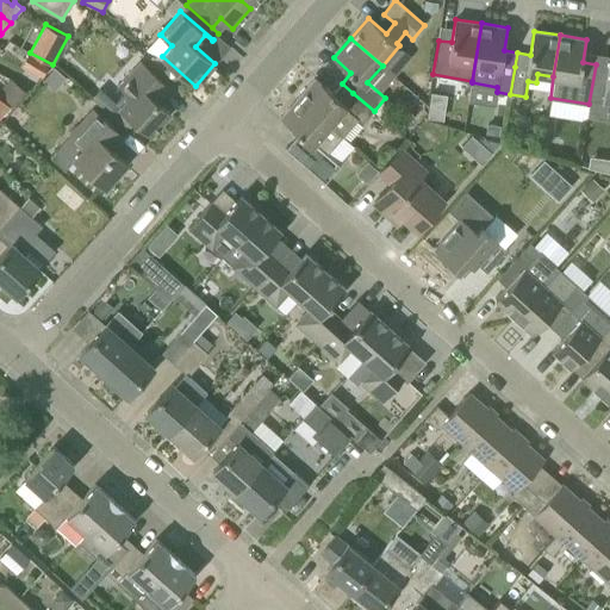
[(609,103),(609,55),(609,66),(596,64),(589,104),(590,99),(609,103)]
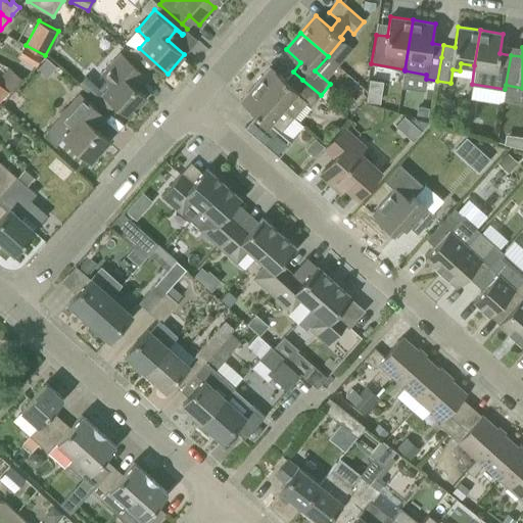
[(31,48),(25,58),(37,65),(43,55),(31,48)]
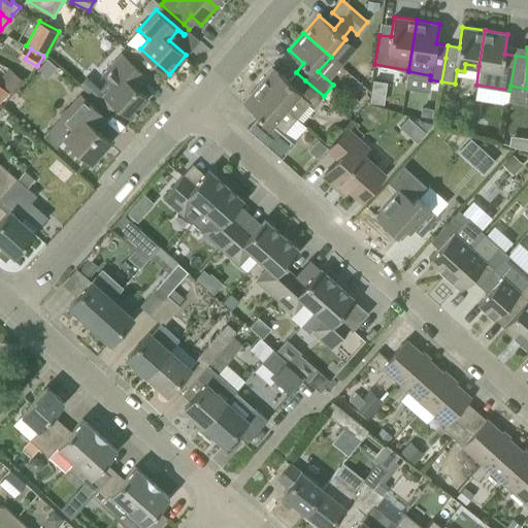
[(104,91),(104,92),(97,100),(111,112),(119,104),(131,116),(147,97),(133,84),(143,73),(146,76),(147,75),(122,53),(103,73),(112,81),(104,91)]
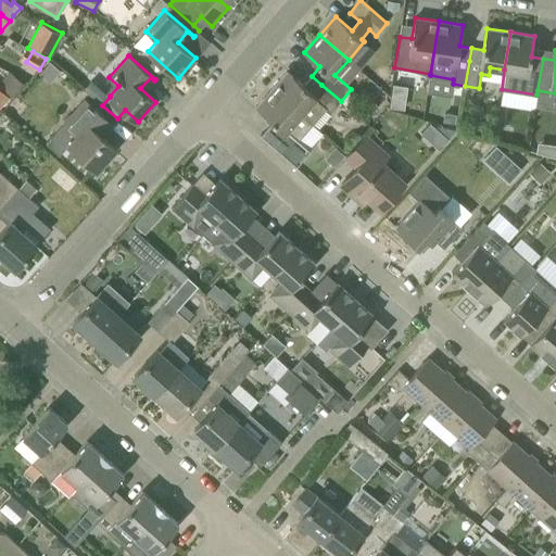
[(304,85),(288,71),(273,89),(301,114),(313,124),(327,108),(331,112),(341,101),(321,85),(312,76),(304,85)]
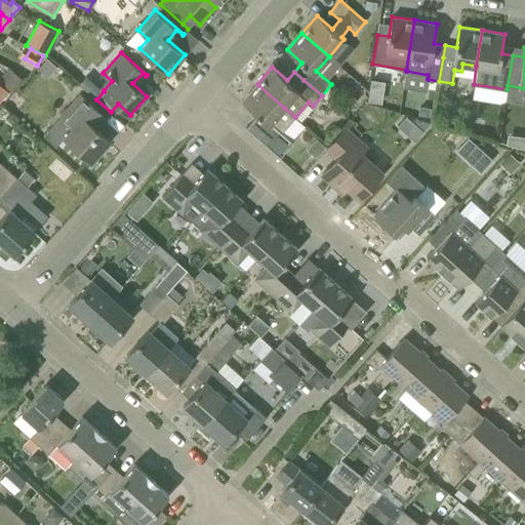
[(0,102),(9,91),(0,83),(0,102)]
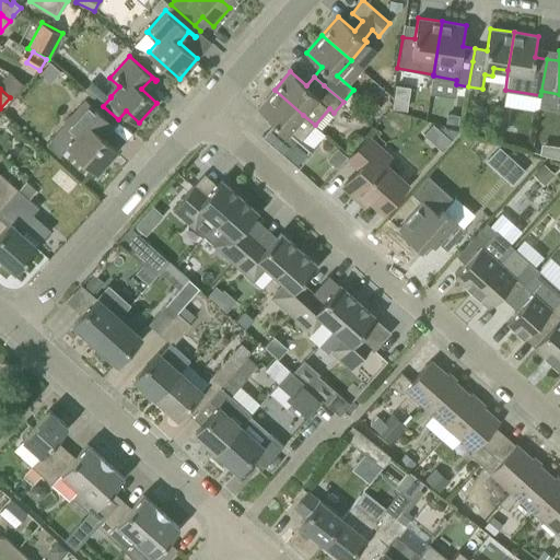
[(292,154),(303,142),(301,141),(315,125),(303,115),(275,90),(258,107),(275,121),(266,131),(292,154)]
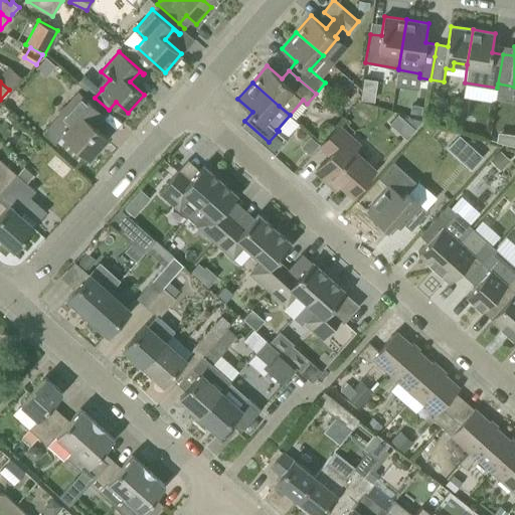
[(104,115),(79,93),(60,114),(71,124),(62,133),(89,157),(107,137),(91,122),(100,112),(103,116),(104,115)]
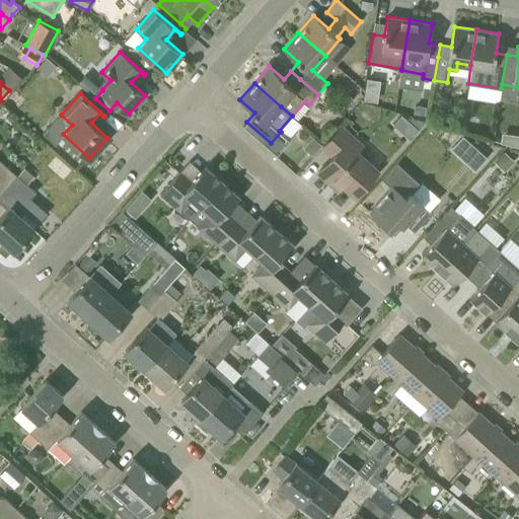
[(415,104),(414,114),(425,115),(426,106),(415,104)]
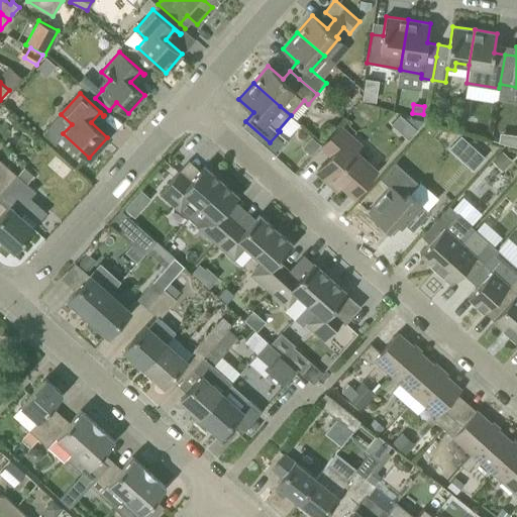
[(353,194),(376,170),(345,142),(351,136),(339,126),(322,145),(332,154),(317,171),(336,189),(341,183),(353,194)]
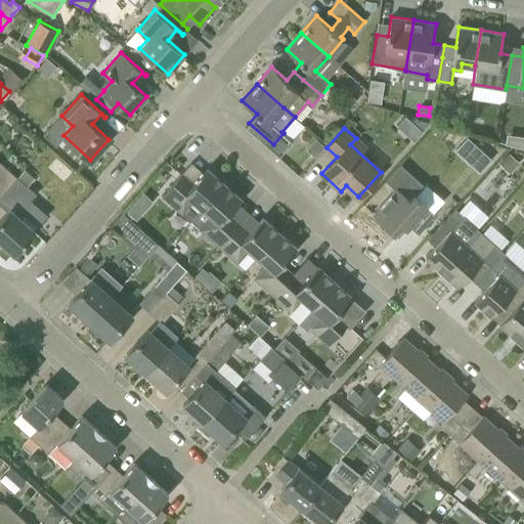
[(315,138),(306,148),(315,157),(324,146),(315,138)]
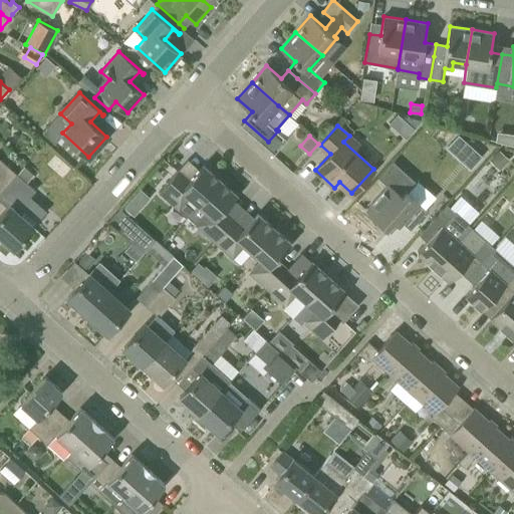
[(471,145),(458,159),(470,169),(482,156),(471,145)]
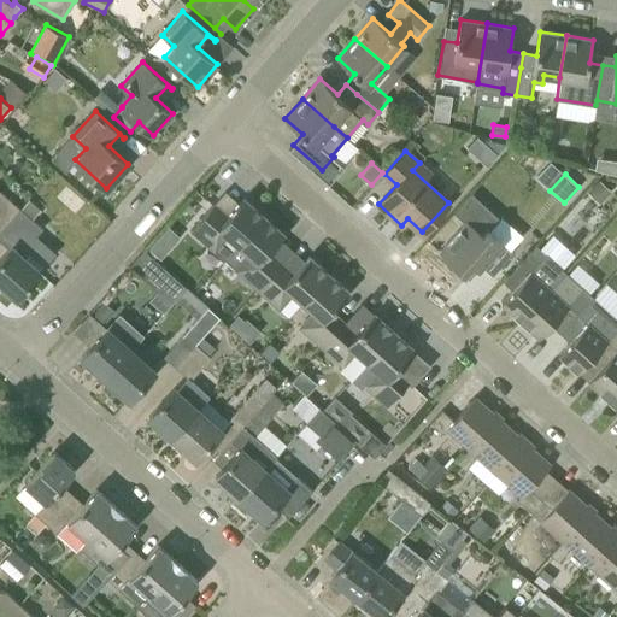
[(0,231),(21,209),(0,189),(0,231)]
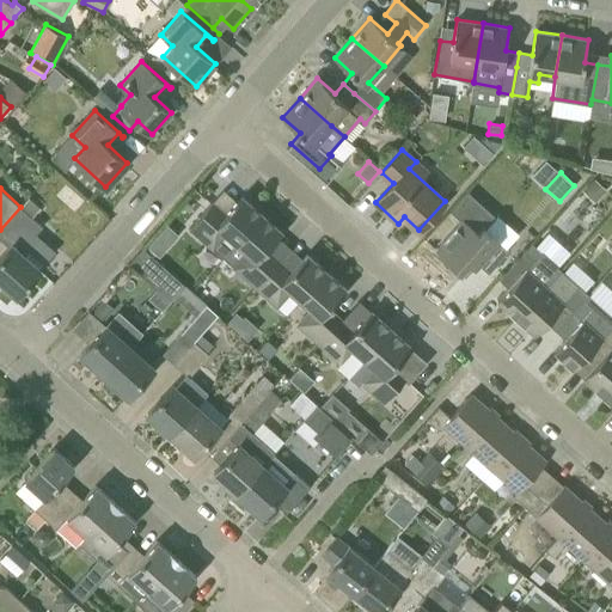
[(494,216),(469,194),(470,193),(469,191),(451,212),(452,213),(453,212),(463,219),(435,250),(460,271),(469,262),(475,268),(478,264),(489,274),(509,251),(484,227),(494,216)]
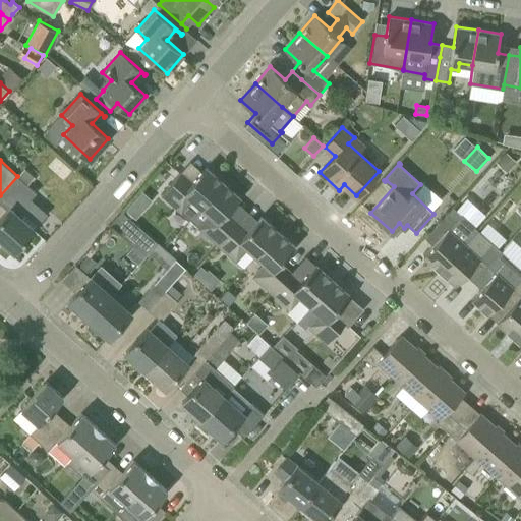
[(201,207),(224,182),(207,167),(189,185),(179,175),(181,172),(162,193),(190,219),(201,207)]
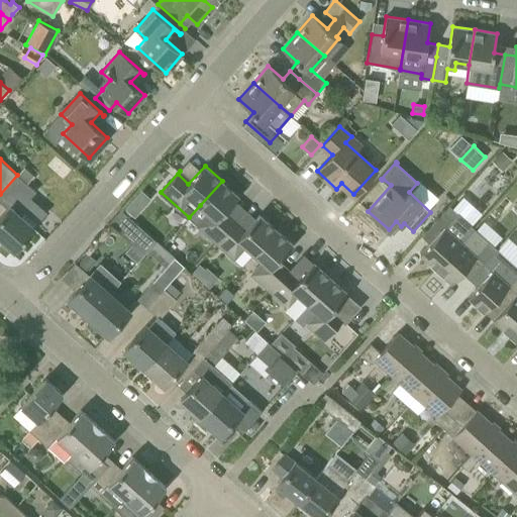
[(34,175),(25,167),(17,175),(0,194),(0,201),(8,208),(0,216),(0,236),(14,249),(34,227),(17,212),(35,191),(27,183),(34,175)]
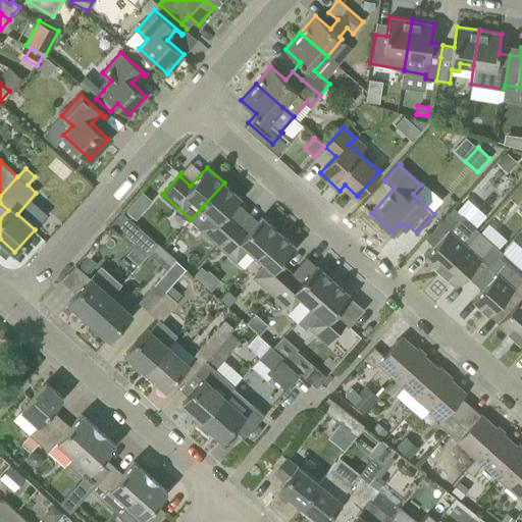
[(202,207),(191,219),(218,244),(238,222),(227,213),(241,197),(224,183),(202,207)]
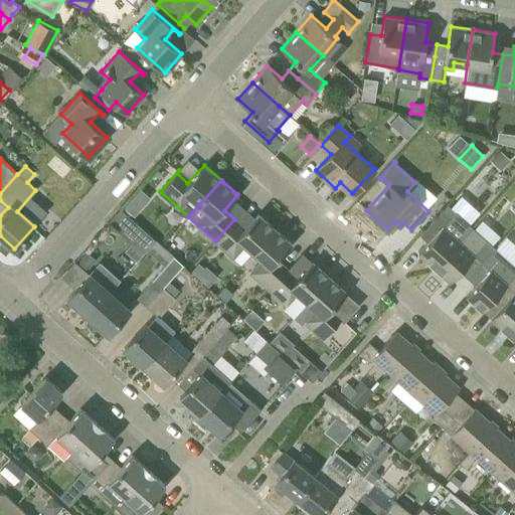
[(132,199),(125,206),(135,215),(142,208),(132,199)]
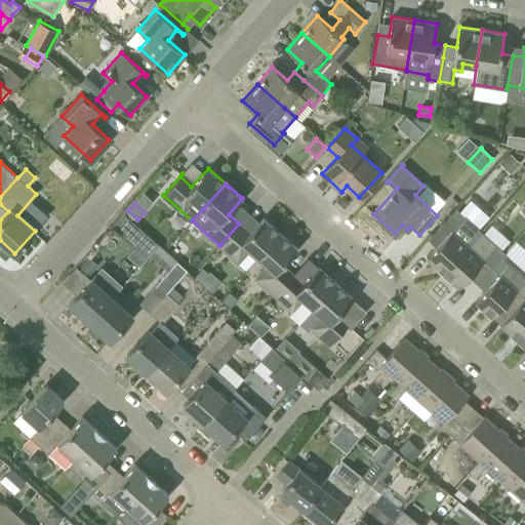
[(443,273),(481,231),(456,208),(429,240),(437,247),(427,258),(443,273)]
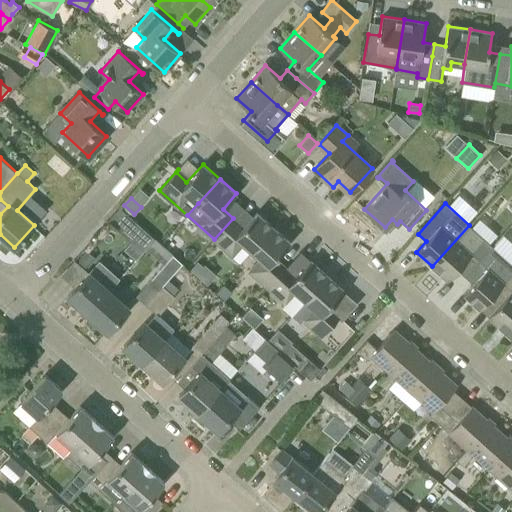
[(251,251),(274,227),(257,212),(243,227),(233,218),(214,239),(224,248),(232,255),(234,253),(243,243),(251,251)]
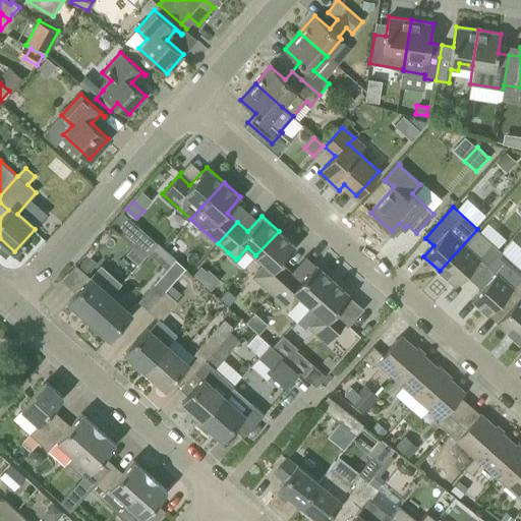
[(149,252),(158,242),(138,225),(129,235),(149,252)]
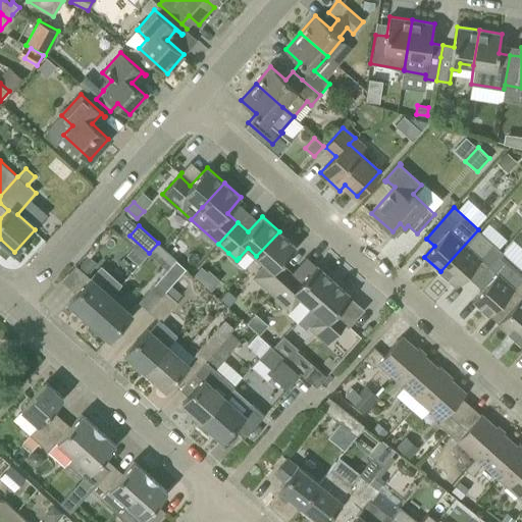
[(489,248),(474,235),(478,229),(440,271),(457,285),(466,275),(474,282),(503,251),(493,243),(489,248)]
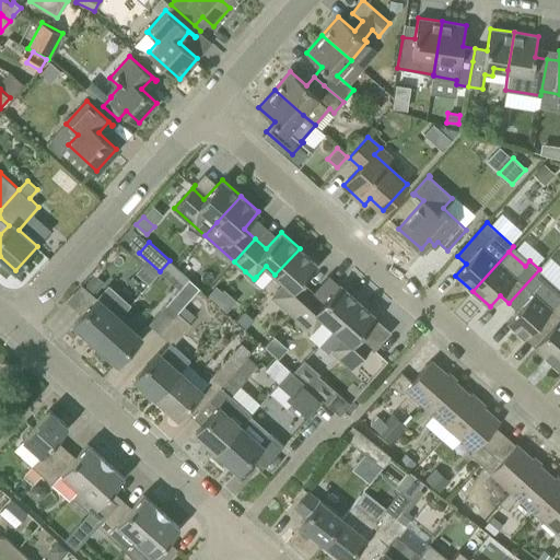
[(293,314),(313,293),(301,282),(317,264),(300,248),(275,275),(284,283),(272,296),(293,314)]
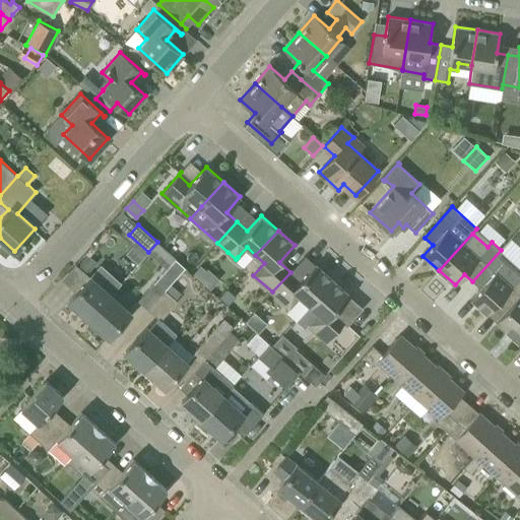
[(148,309),(171,283),(185,267),(157,242),(148,252),(167,269),(138,300),(148,309)]
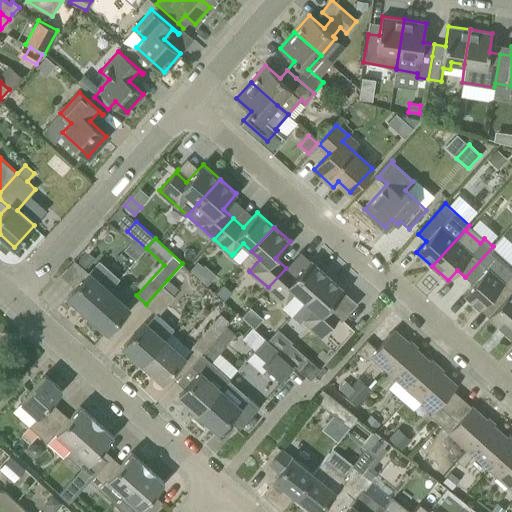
[(480,309),(490,299),(511,273),(511,263),(493,246),(465,277),(473,284),(464,294),(480,309)]
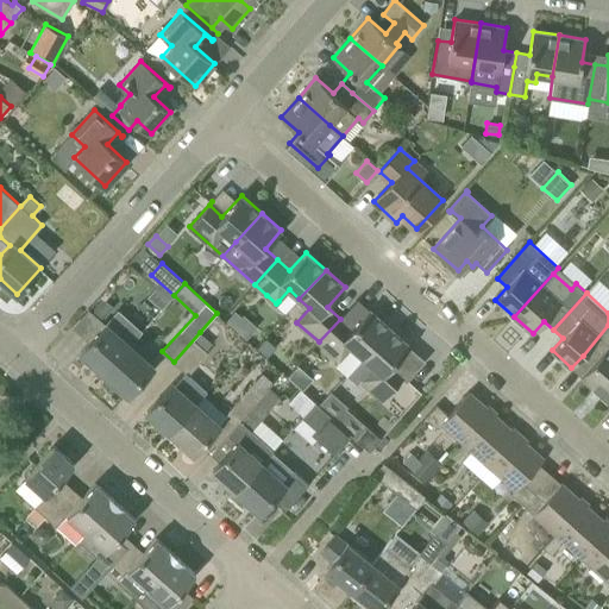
[(363,356),(389,327),(369,309),(351,328),(340,319),(319,341),(339,360),(336,364),(346,375),(363,356)]
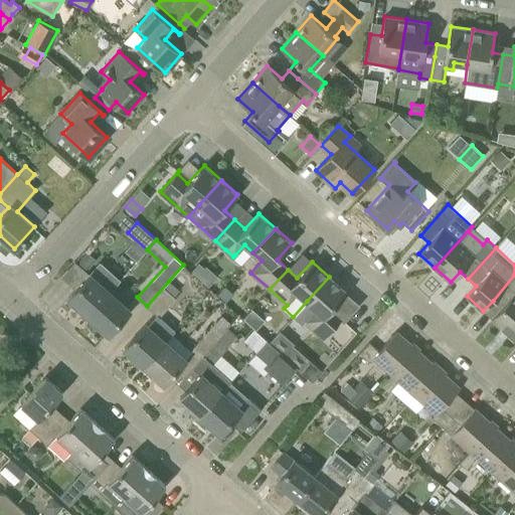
[(110,292),(120,281),(100,264),(68,298),(89,315),(110,292)]
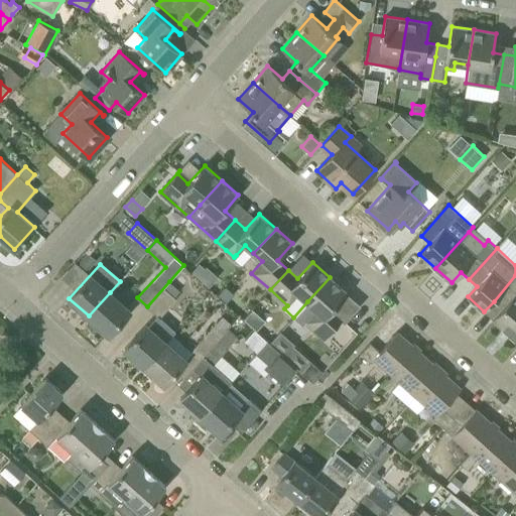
[(515,324),(515,275),(494,301),(502,308),(492,318),(508,333),(515,324)]
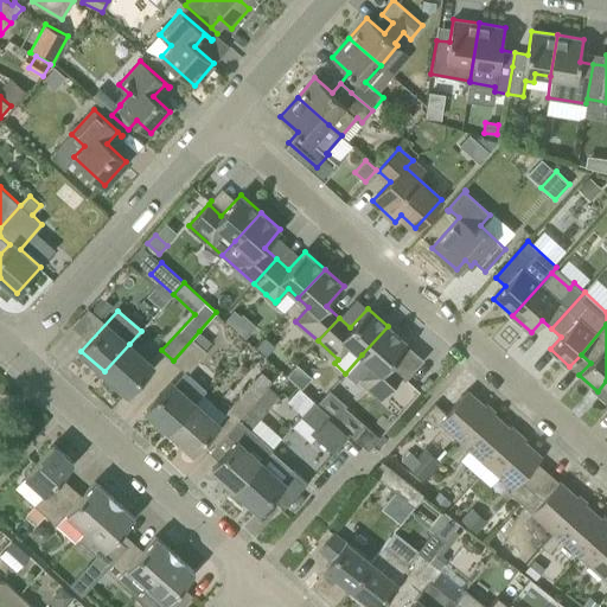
[(382,398),(403,375),(390,364),(408,344),(388,326),(362,355),(345,374),(357,383),(360,379),(382,398)]
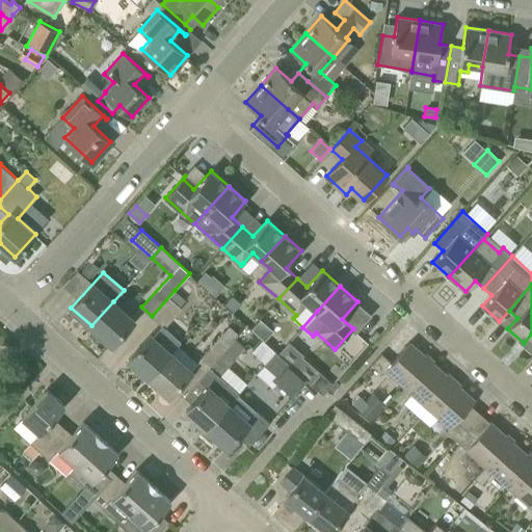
[(169,296),(152,316),(162,325),(164,327),(182,308),(180,306),(169,296)]
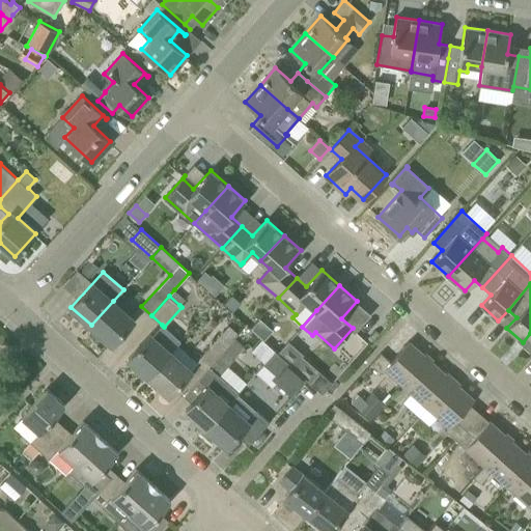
[(111,343),(133,318),(113,301),(91,325),(111,343)]
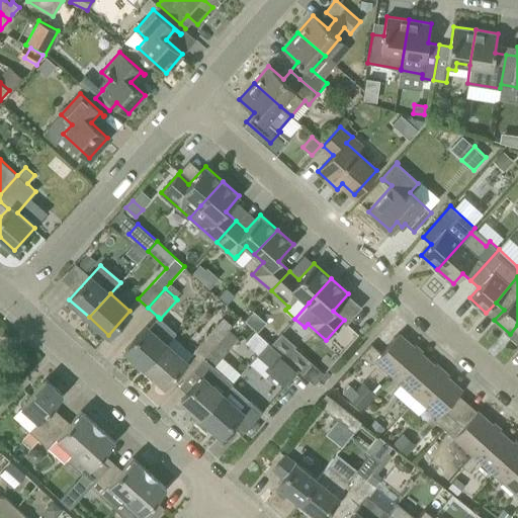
[(176,333),(160,319),(158,317),(149,328),(147,326),(125,349),(145,367),(166,344),(176,333)]
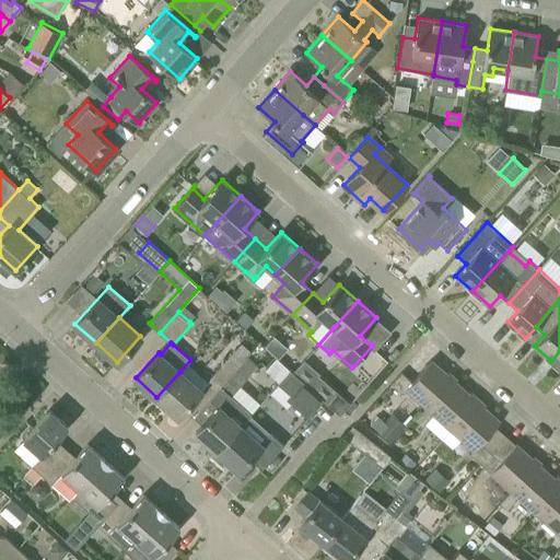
[(237,347),(229,358),(238,366),(247,357),(237,347)]
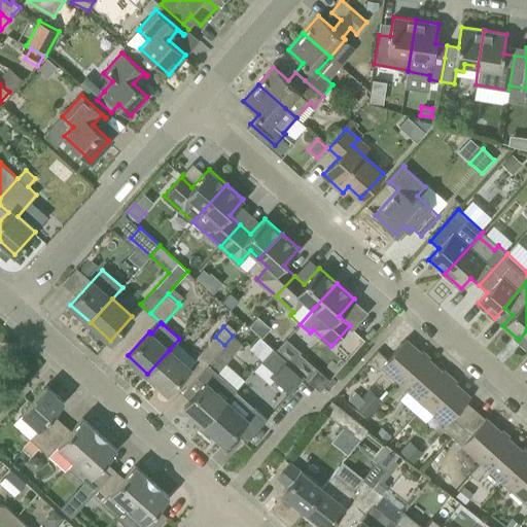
[(224,345),(215,337),(198,355),(208,364),(224,345)]
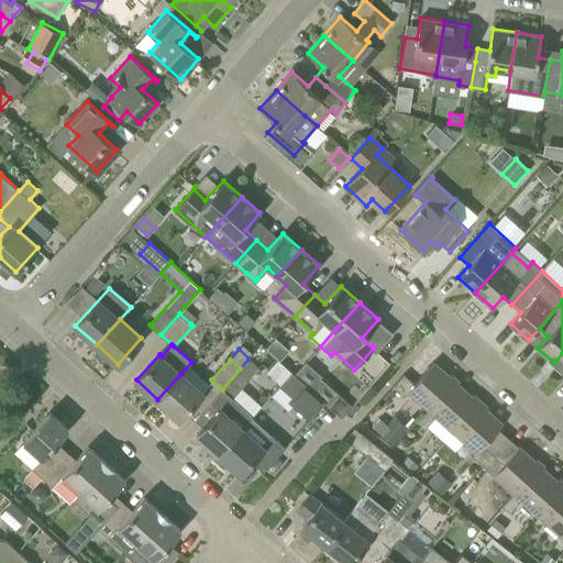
[(428,408),(453,379),(433,362),(415,383),(404,374),(394,386),(405,396),(408,392),(428,408)]
